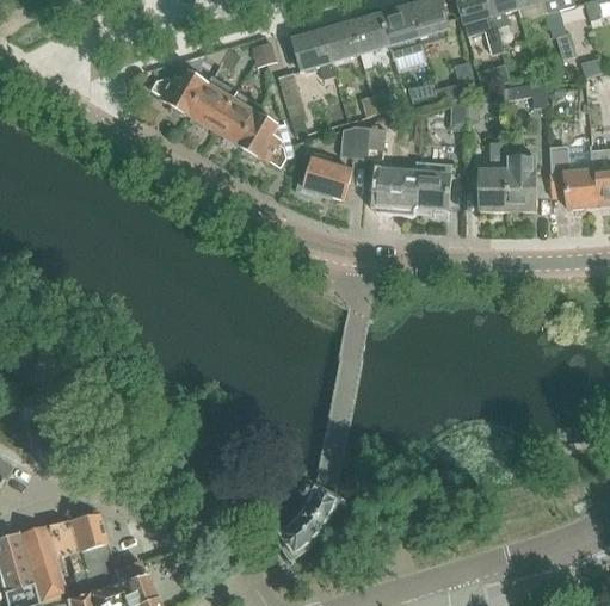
[(424,0),(411,4),(420,35),(450,26),(442,0),(424,0)]
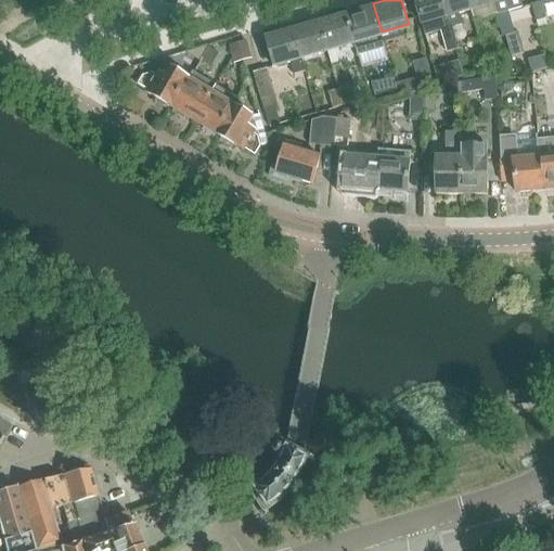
[(454,34),(451,23),(449,24),(441,0),(415,0),(425,30),(441,26),(445,39),(450,38),(449,35),(454,34)]
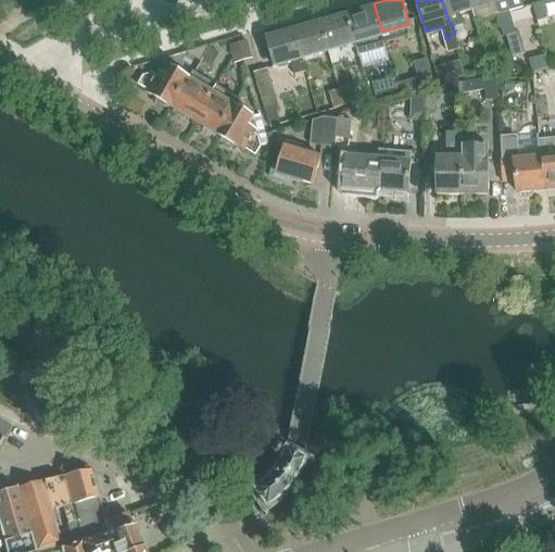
[(442,0),(450,24),(452,23),(462,21),(458,10),(472,5),(470,0),(442,0)]
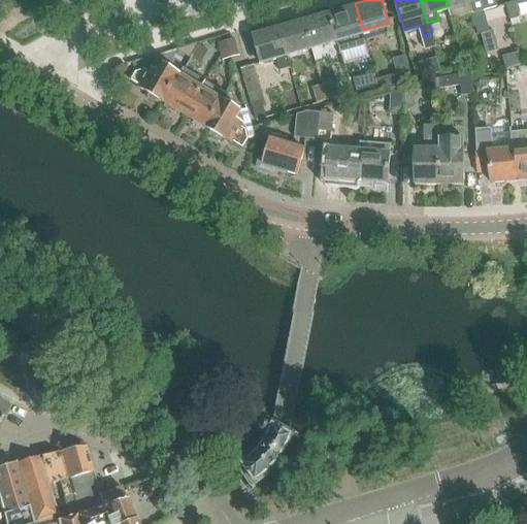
[(451,15),(472,9),(473,9),(470,0),(447,0),(449,5),(451,15)]
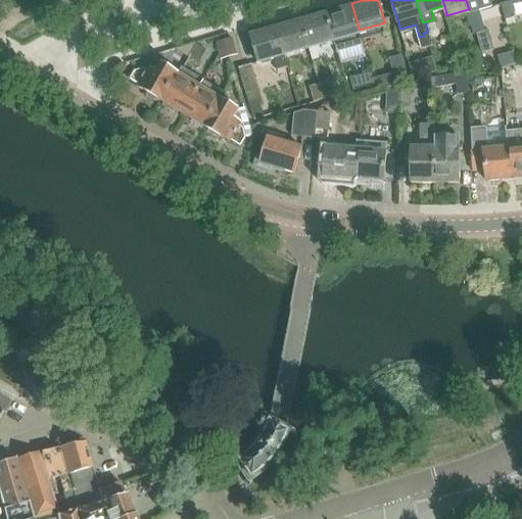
[(475,19),(476,21),(481,20),(477,7),(491,3),(490,0),(466,0),(469,9),(468,9),(471,20),(475,19)]
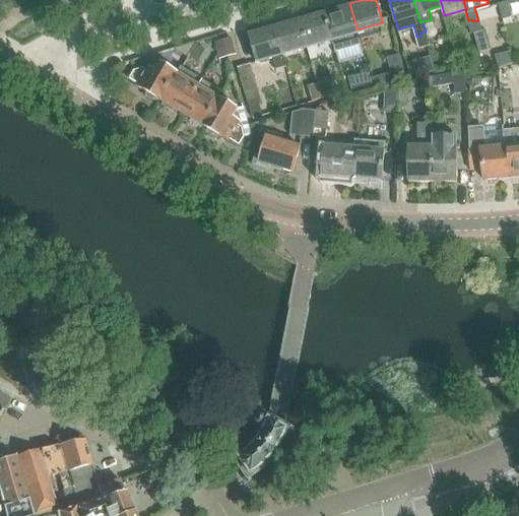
[(511,14),(507,0),(498,0),(502,16),(511,14)]
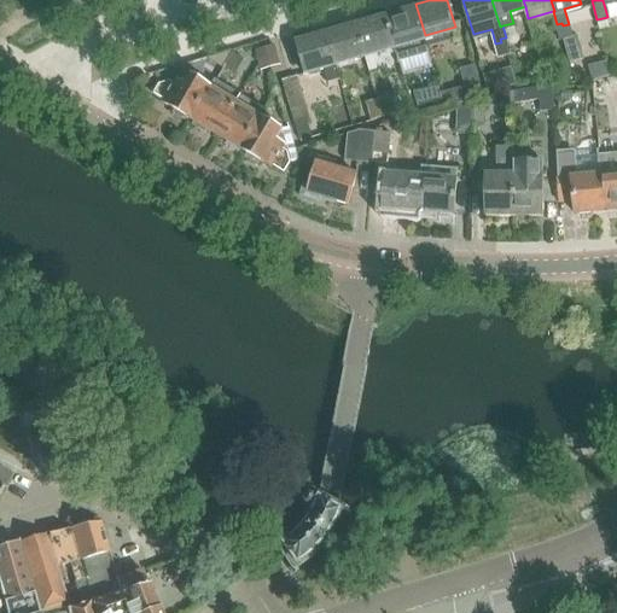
[(386,12),(385,12),(395,44),(399,56),(428,47),(425,35),(415,4),(402,9),(401,6),(397,5),(389,7),(386,10),(386,12)]
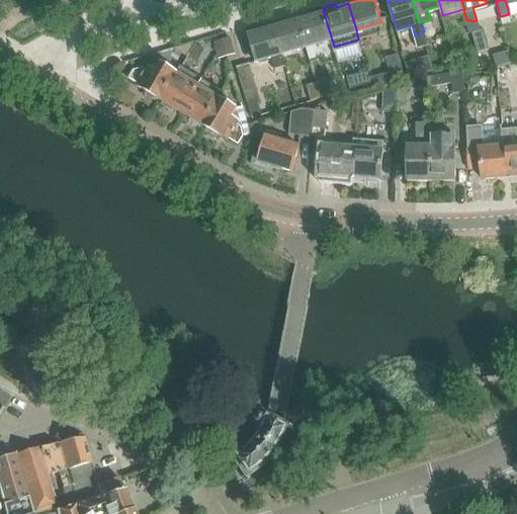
[(297,18),(306,45),(309,56),(316,54),(317,40),(331,36),(323,10),(297,18)]
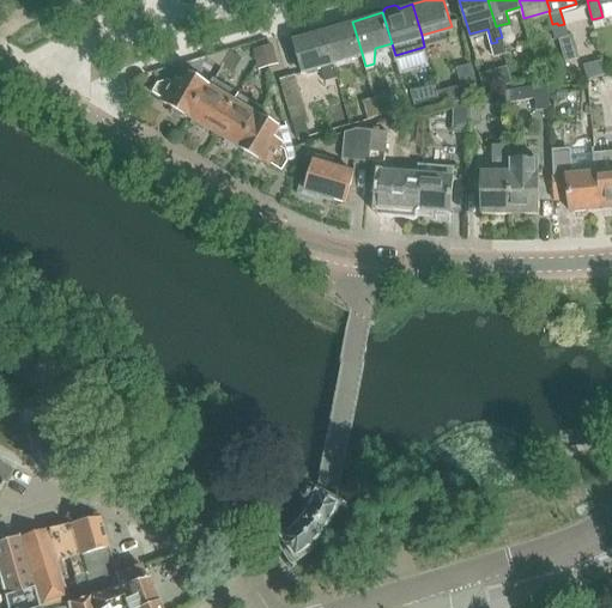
[(323,29),(333,60),(362,53),(352,22),(323,29)]
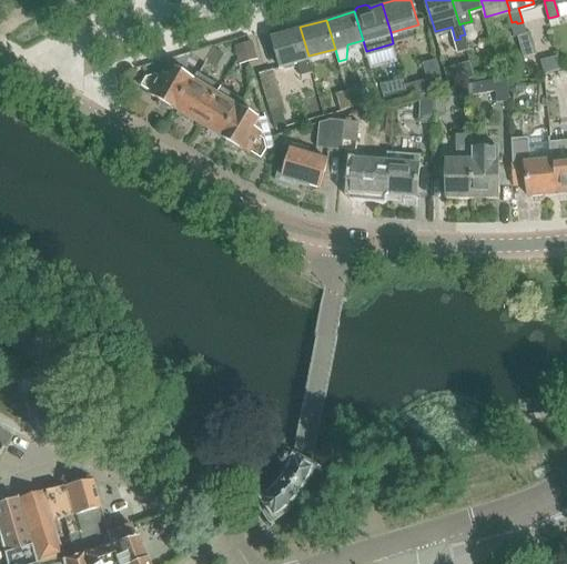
[(525,30),(523,22),(517,23),(516,21),(512,22),(514,33),(517,32),(525,30)]
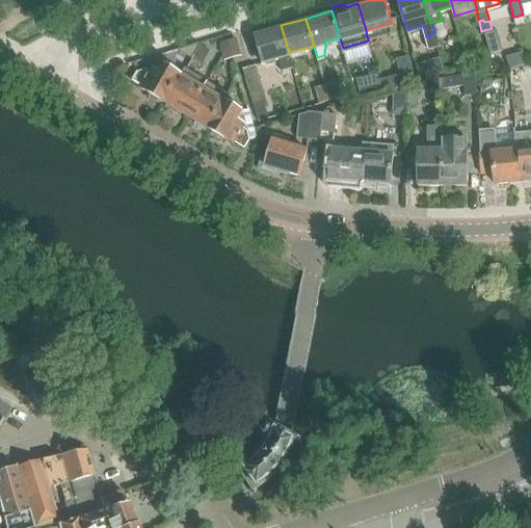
[(263,60),(277,55),(282,68),(293,64),(289,52),(281,25),(255,32),(263,60)]
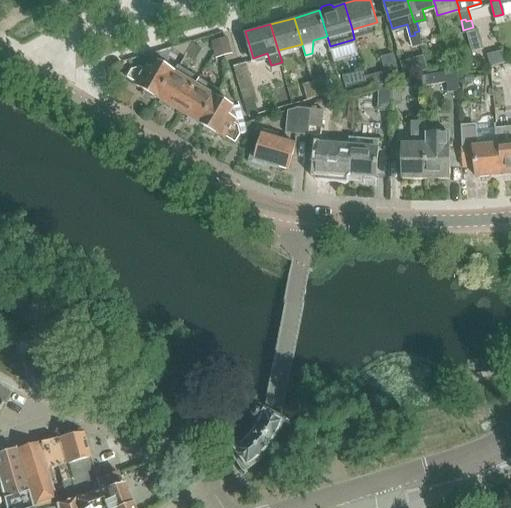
[(484,45),(478,25),(473,27),(466,29),(472,49),(484,45)]
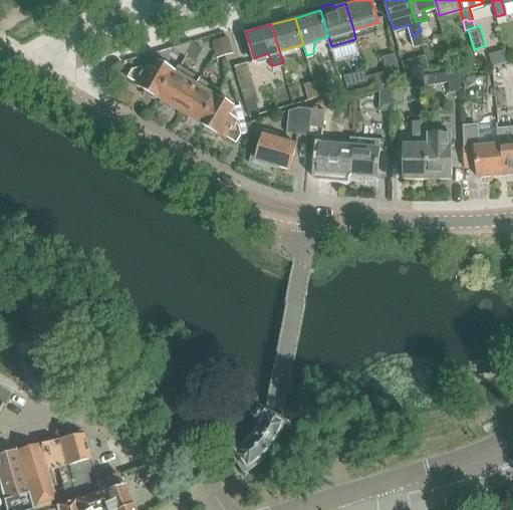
[(416,32),(417,35),(412,36),(414,44),(424,42),(421,31),(416,32)]
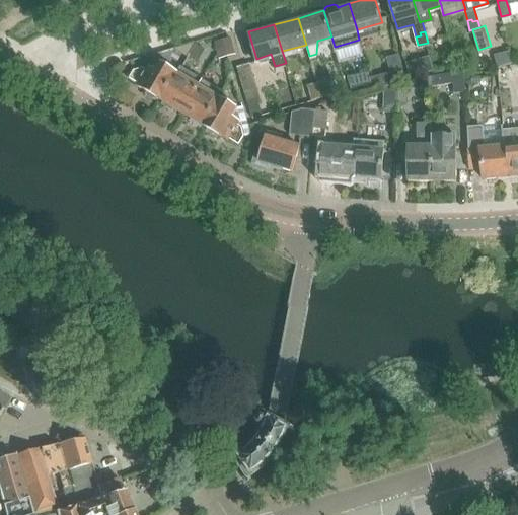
[(217,48),(232,44),(229,35),(215,40),(217,48)]
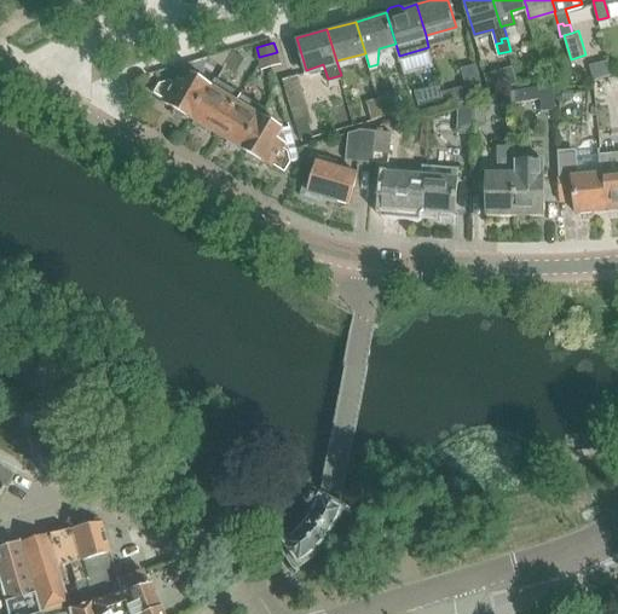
[(226,62),(234,51),(231,45),(215,50),(207,52),(208,57),(215,61),(224,65),(226,62)]
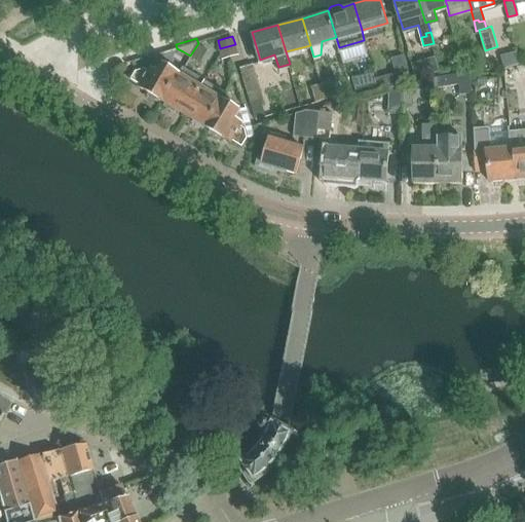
[(235,44),(220,48),(223,56),(237,51),(235,44)]
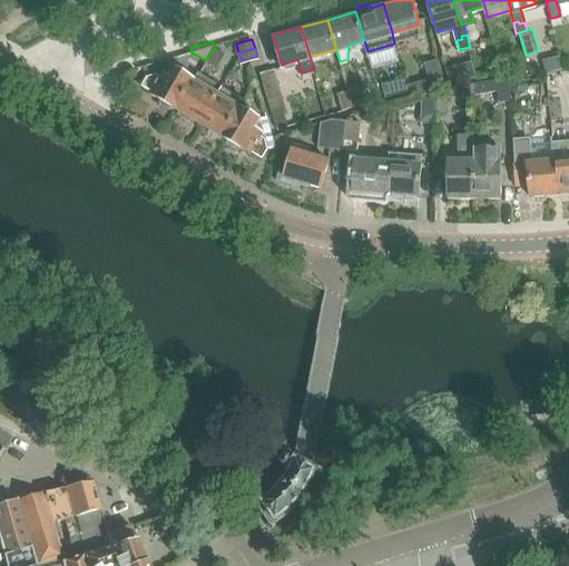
[(172,104),(177,107),(199,71),(206,60),(198,56),(188,72),(176,65),(174,69),(170,67),(164,69),(160,74),(156,71),(146,75),(140,83),(151,89),(150,91),(162,98),(159,100),(170,106),(172,104)]
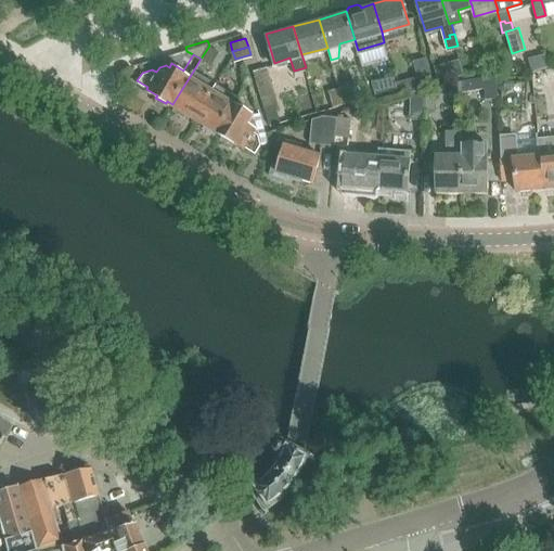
[(411,88),(421,85),(434,80),(425,54),(413,59),(417,74),(408,77),(411,88)]
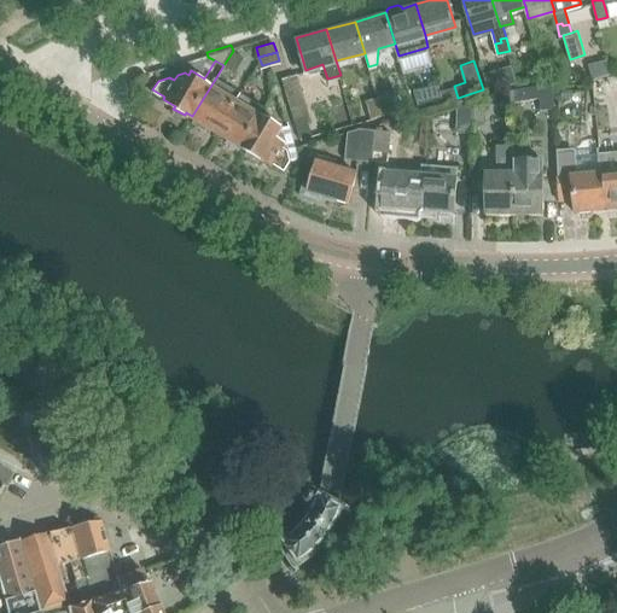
[(496,68),(484,71),(489,87),(501,83),(496,68)]
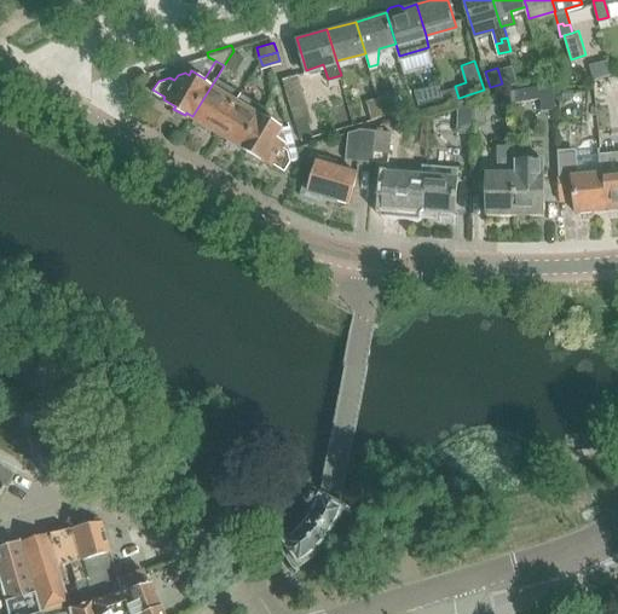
[(295,73),(283,76),(289,98),(301,94),(295,73)]
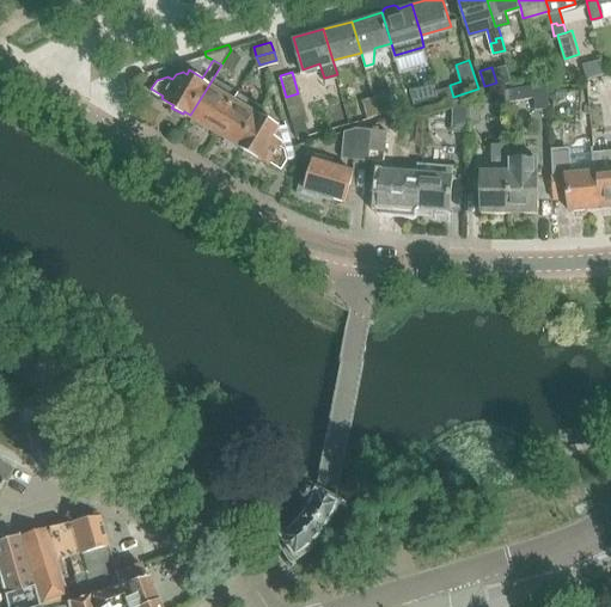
[(239,92),(214,77),(190,115),(193,116),(191,120),(202,126),(205,123),(212,128),(209,130),(214,133),(239,92)]
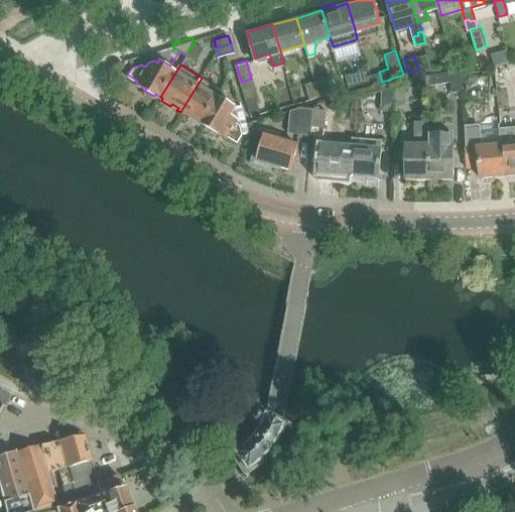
[(348,73),(352,90),(370,85),(366,68),(348,73)]
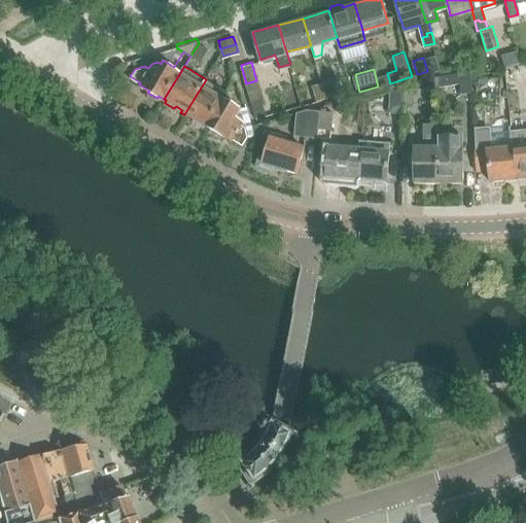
[(458,71),(440,73),(441,84),(459,81),(460,92),(471,91),(470,70),(458,71)]
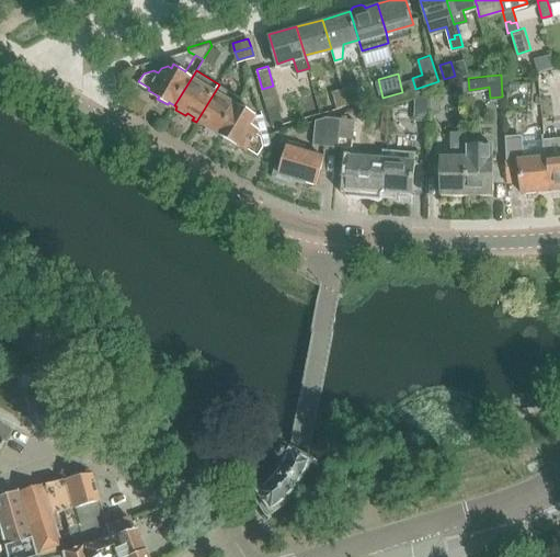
[(504,86),(509,90),(515,88),(516,80),(511,77),(504,79),(504,86)]
